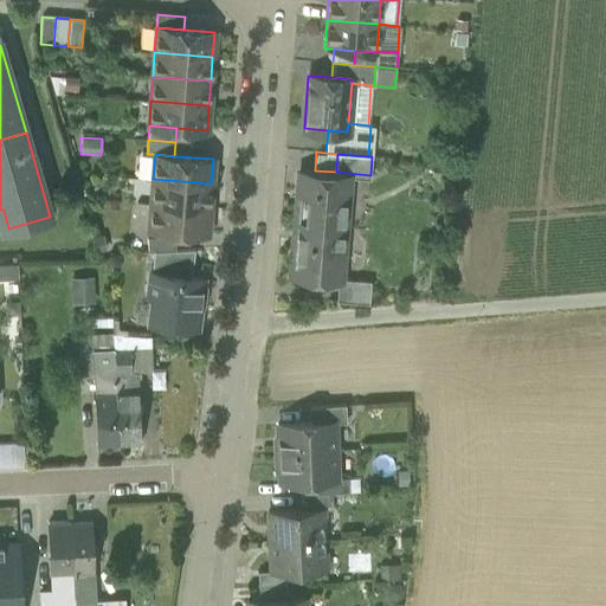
[(298,169),(295,224),(343,227),(348,173),(336,172),(315,171),(298,169)]
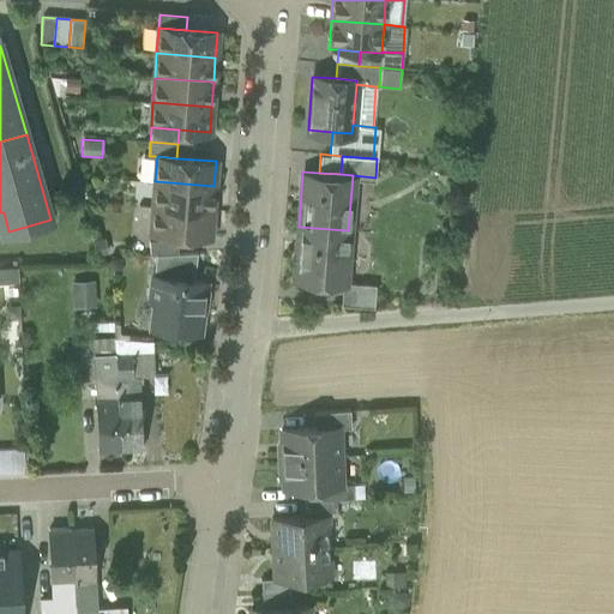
[(155,181),(154,206),(211,211),(214,186),(155,181)]
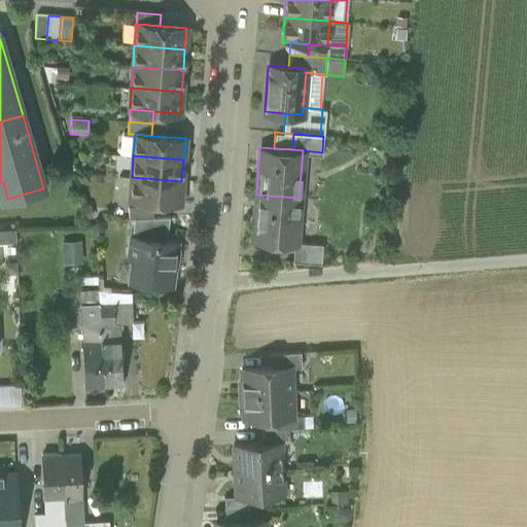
[(180,203),(181,181),(132,177),(130,199),(180,203)]
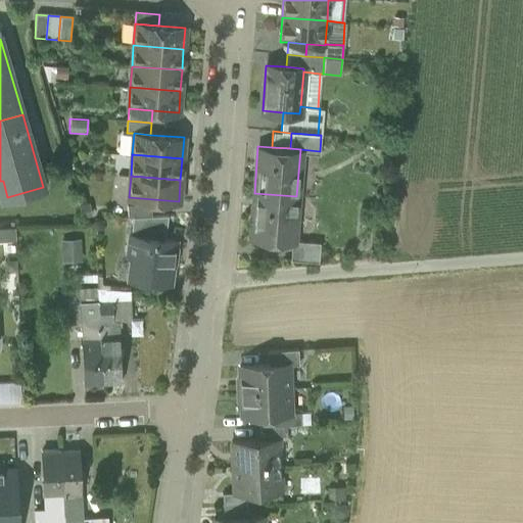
[(293,235),(296,196),(254,193),(250,238),(273,239),(273,233),(293,235)]
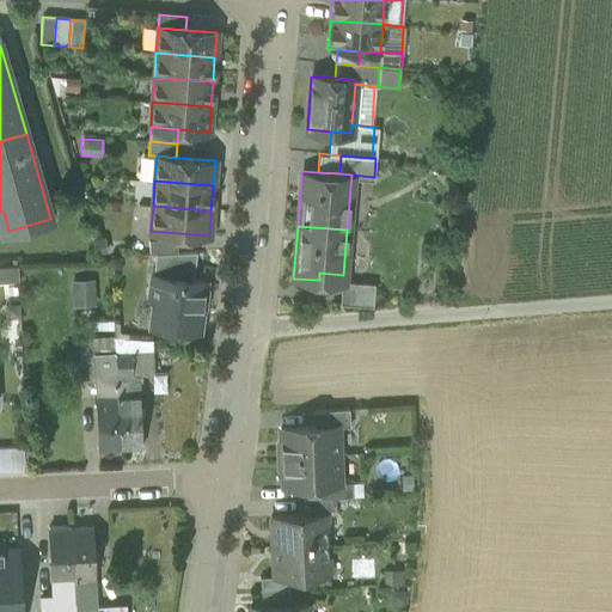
[(150,252),(155,252),(177,251),(177,238),(148,239),(150,252)]
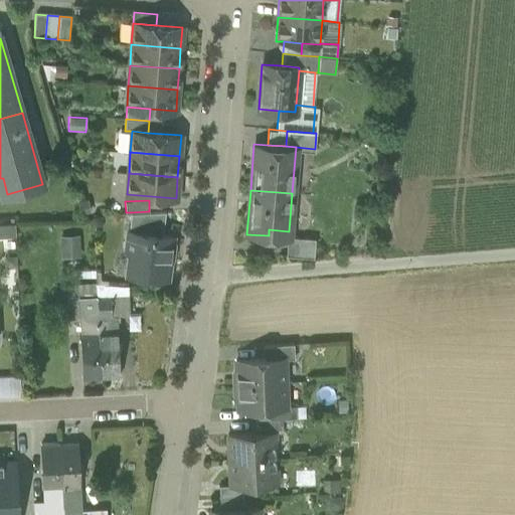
[(149,212),(149,211),(131,212),(128,231),(162,235),(165,211),(149,212)]
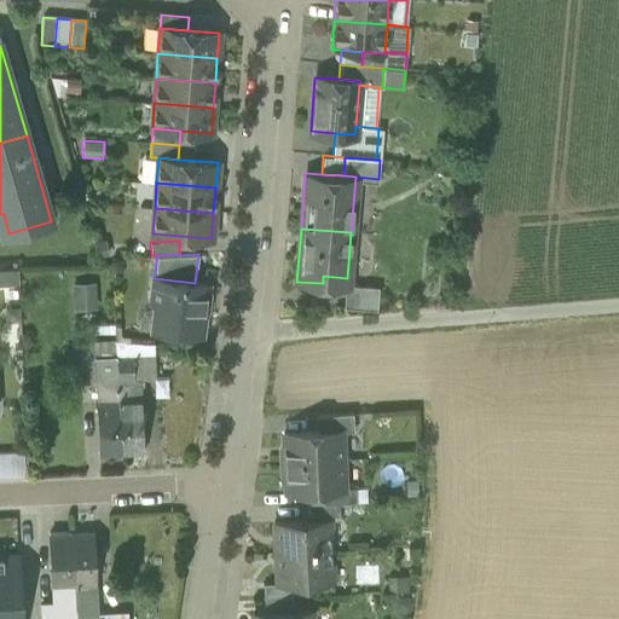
[(18,271),(0,271),(0,287),(18,287),(18,271)]
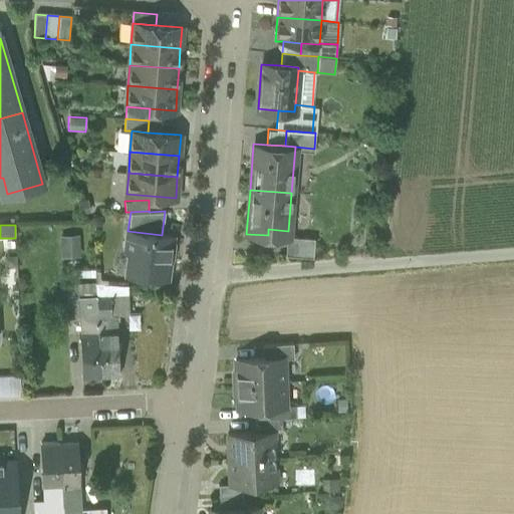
[(150,274),(167,276),(172,236),(162,235),(127,231),(125,249),(129,254),(126,273),(150,276),(150,274)]
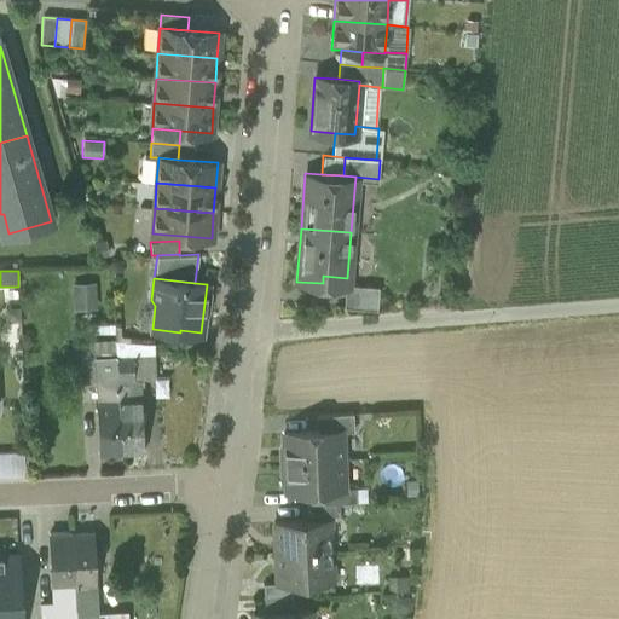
[(345,306),(377,308),(380,281),(347,278),(347,285),(345,306)]
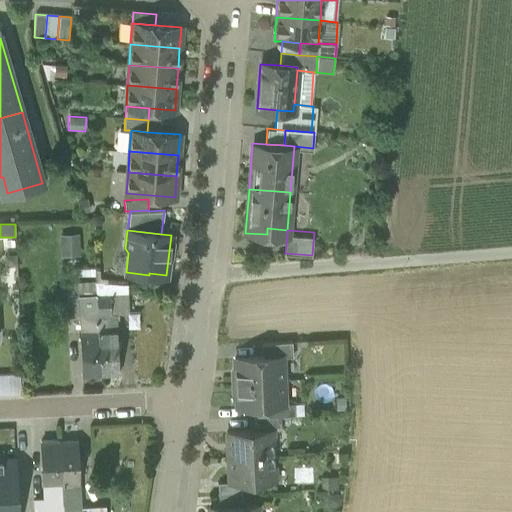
[(79,234),(59,236),(61,257),(81,256),(79,234)]
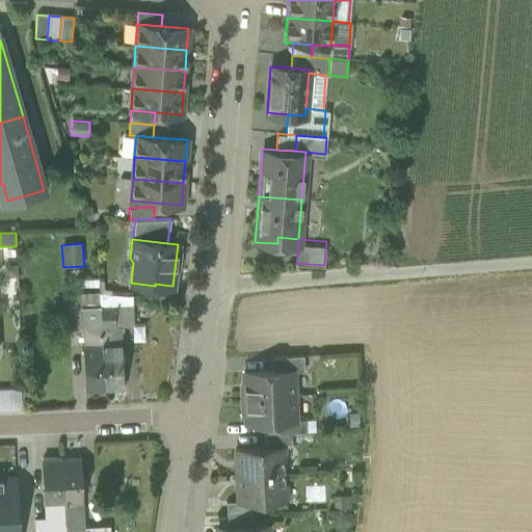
[(99,288),(99,278),(69,280),(69,290),(99,288)]
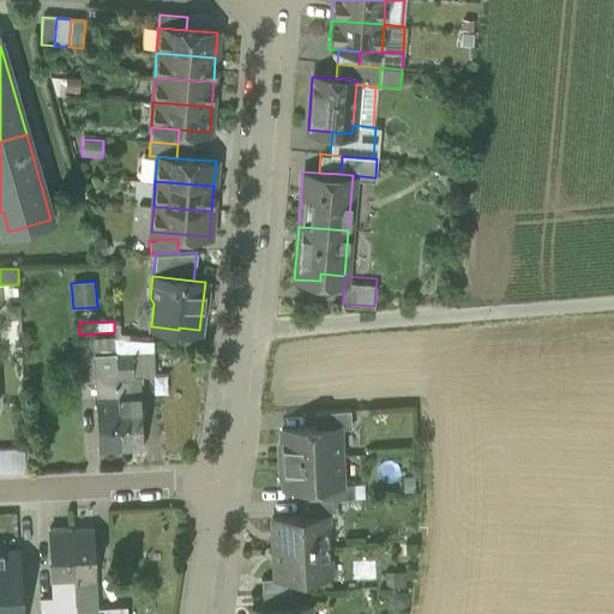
[(96,356),(115,355),(115,338),(80,339),(82,353),(96,351),(96,356)]
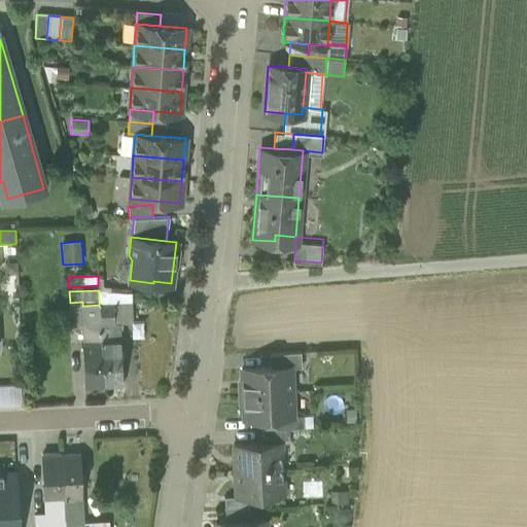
[(113,304),(131,304),(131,295),(99,290),(99,305),(113,304)]
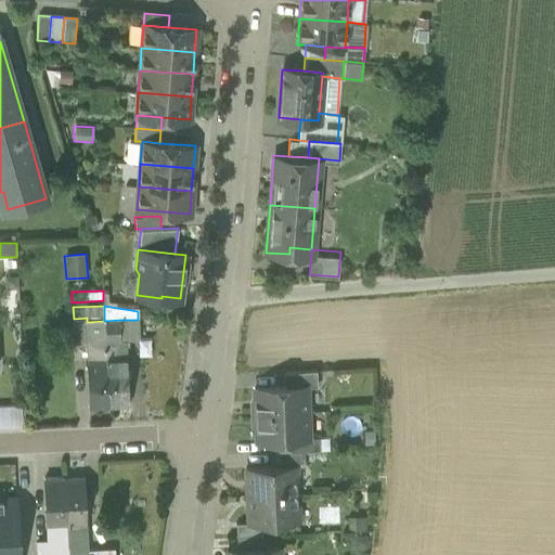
[(74,319),(75,344),(88,344),(105,343),(105,341),(104,321),(87,322),(87,318),(74,319)]
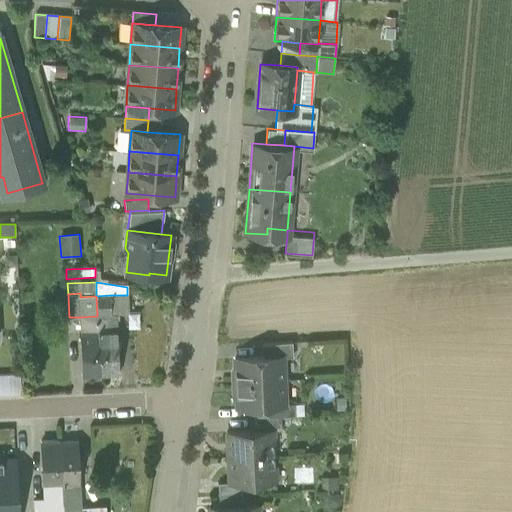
[(97,315),(111,314),(110,295),(96,296),(97,315)]
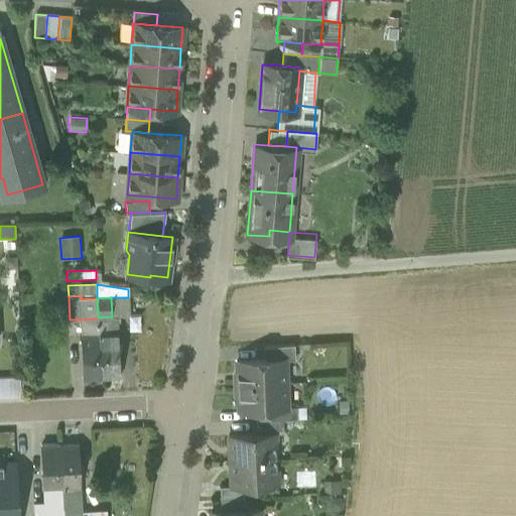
[(128,297),(111,297),(112,316),(116,316),(129,315),(128,297)]
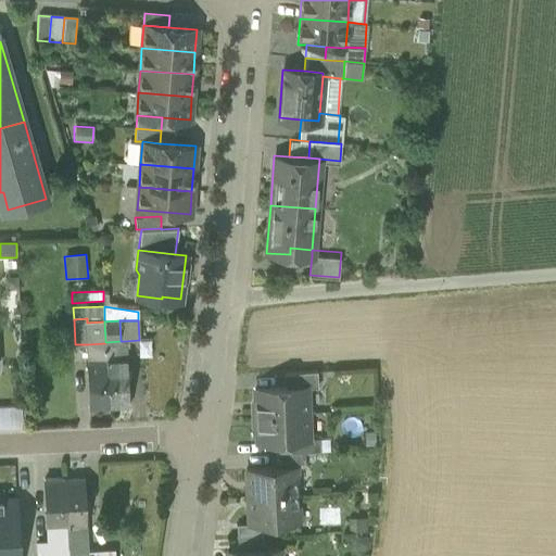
[(105,343),(106,361),(126,359),(125,341),(121,341),(105,342),(105,343)]
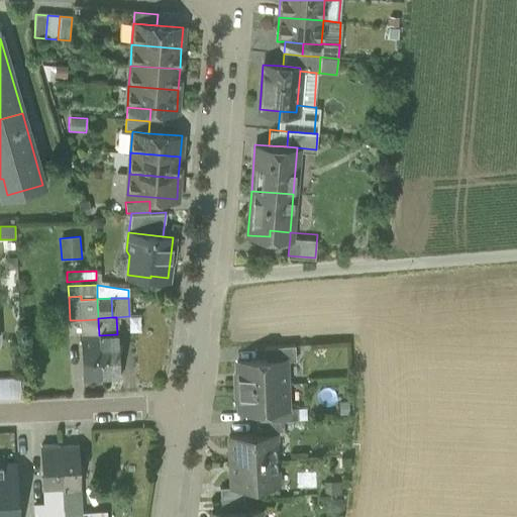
[(89,380),(101,379),(99,335),(98,319),(82,320),(83,336),(81,336),(83,380),(89,380)]
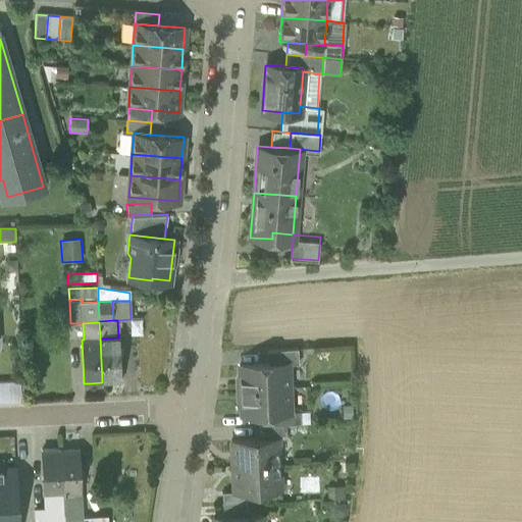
[(120,381),(118,337),(100,338),(102,382),(120,381)]
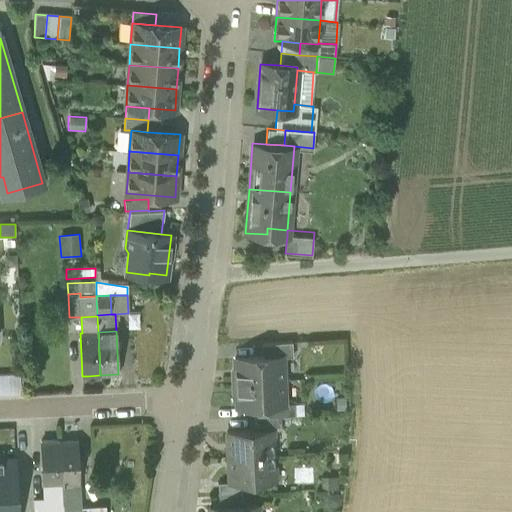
[(282,356),(282,357),(292,357),(291,342),(261,344),(262,357),(282,356)]
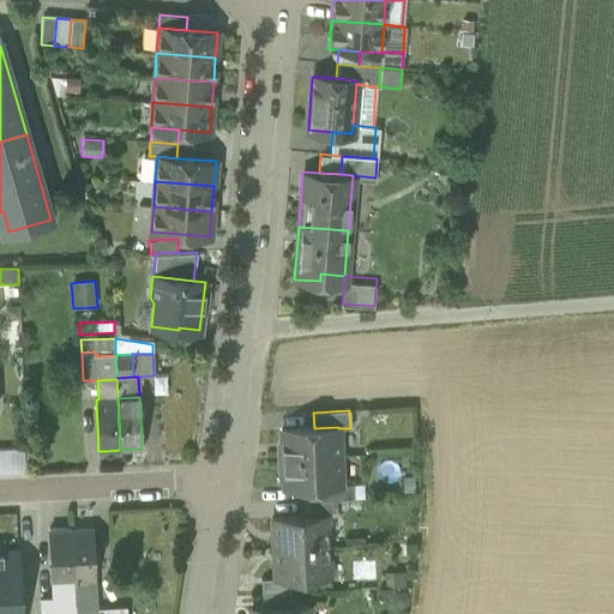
[(281,429),(282,458),(339,456),(338,428),(338,427),(314,428),(281,429)]
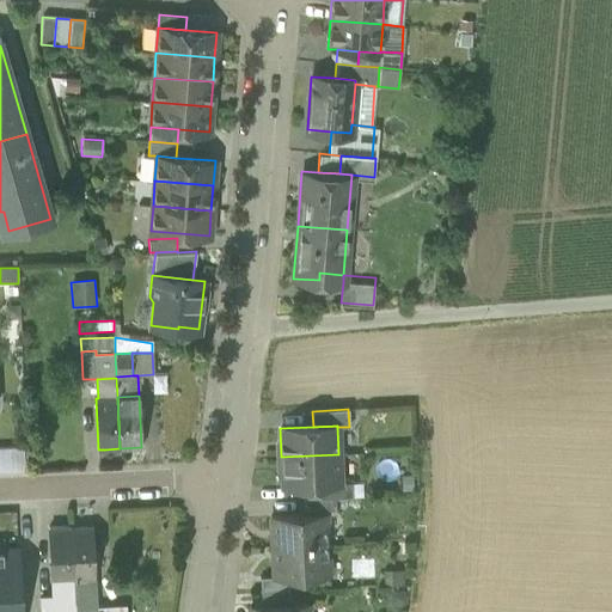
[(23,446),(0,446),(0,472),(25,471),(23,446)]
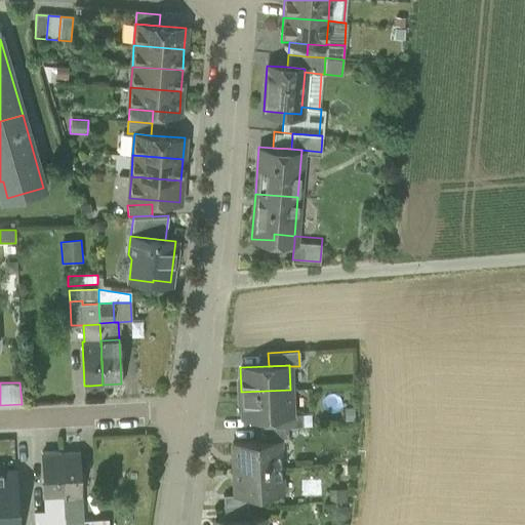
[(291,413),(290,390),(241,392),(242,416),(272,415),(291,414),(291,413)]
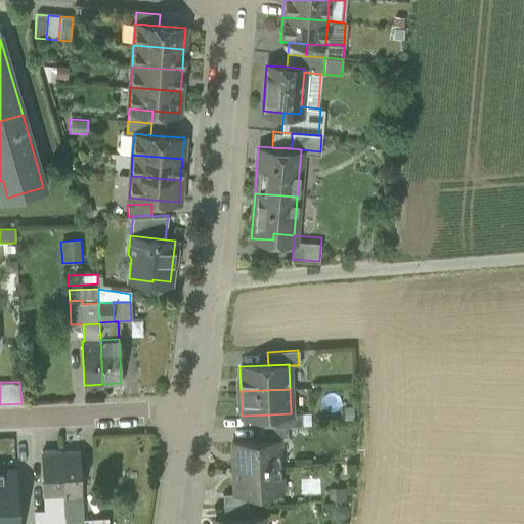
[(271,415),(272,427),(287,426),(301,425),(301,412),(291,412),(291,413),(271,415)]
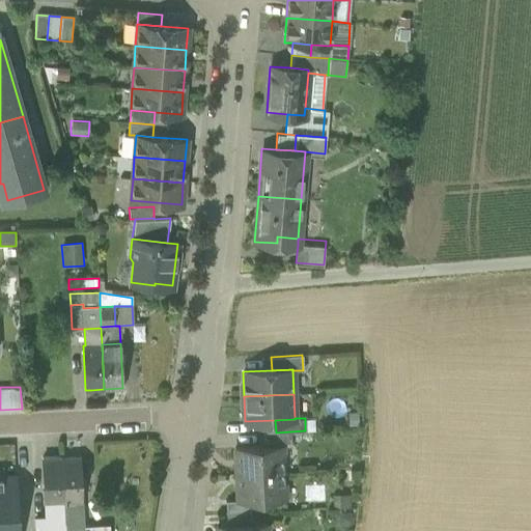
[(261,434),(262,447),(282,446),(291,446),(290,431),(276,432),(261,434)]
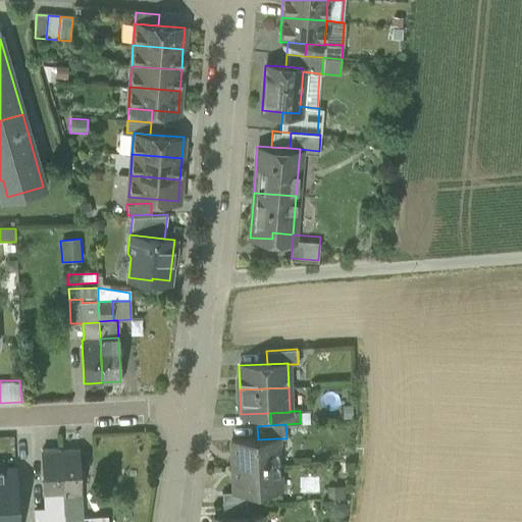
[(230,440),(232,466),(278,463),(277,438),(258,439),(230,440)]
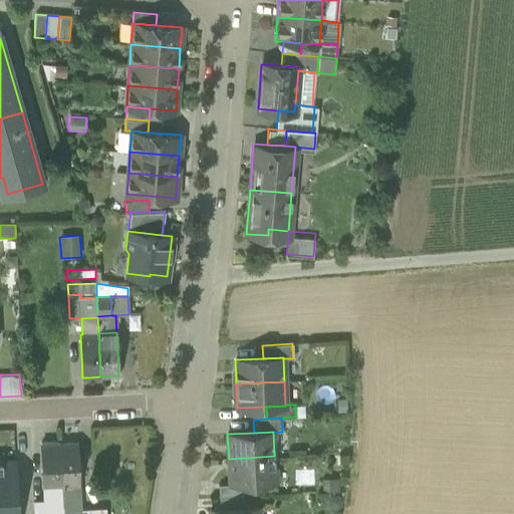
[(62,513),(59,443),(59,442),(41,443),(42,488),(45,488),(45,502),(33,503),(33,513),(62,513)]
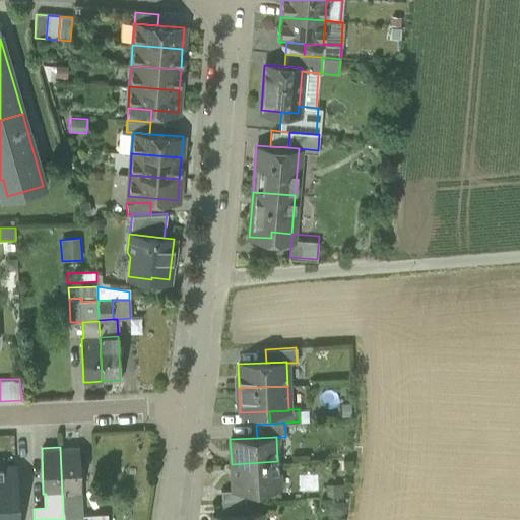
[(78,447),(60,448),(63,519),(79,519),(78,492),(80,492),(78,447)]
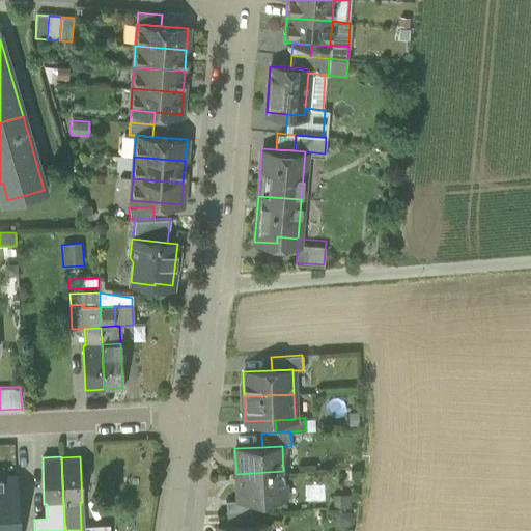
[(285,498),(283,471),(236,474),(238,500),(238,501),(250,500),(285,498)]
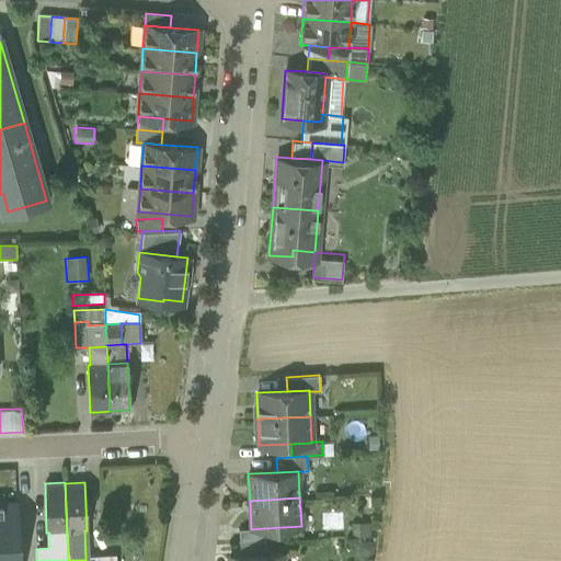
[(18,560),(15,504),(0,504),(0,560),(18,560)]
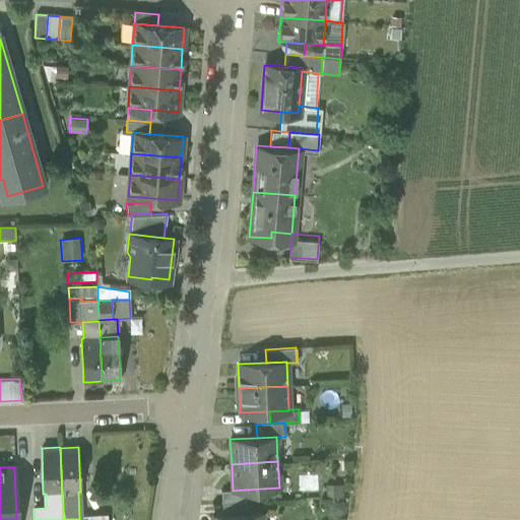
[(325,484),(325,498),(343,497),(342,483),(325,484)]
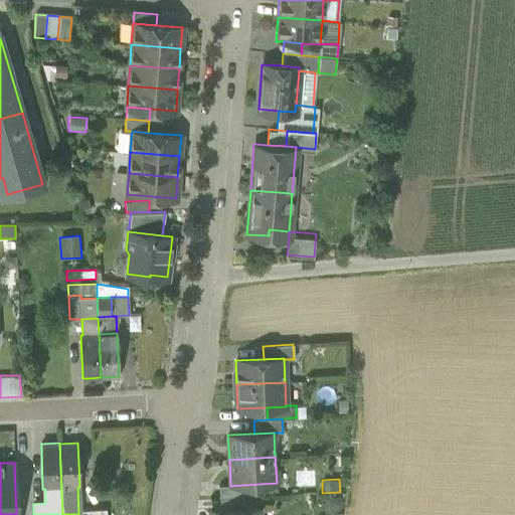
[(218,485),(219,498),(242,497),(242,485),(230,486),(230,485),(218,485)]
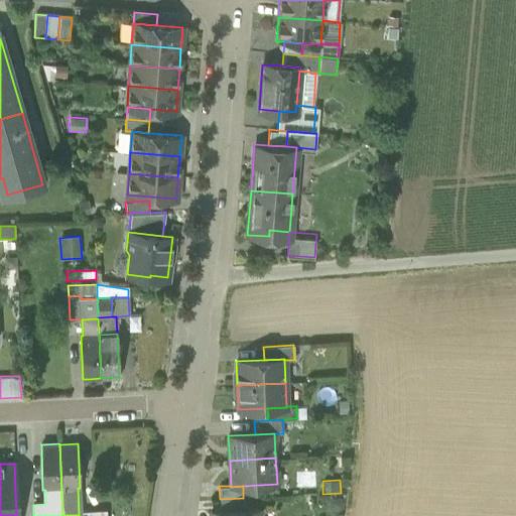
[(244,510),(243,498),(220,499),(221,511),(244,510)]
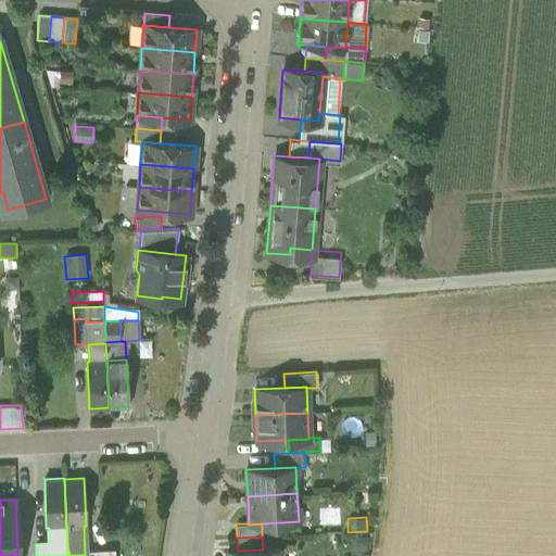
All buildings are outlined.
